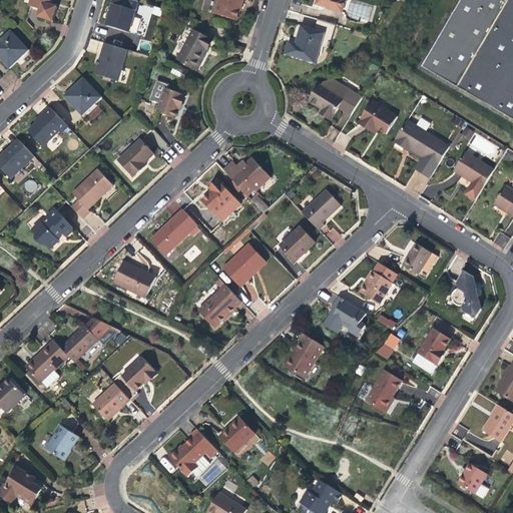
[(46,10),(48,2),(48,0),(29,0),(29,4),(38,7),(46,10)]
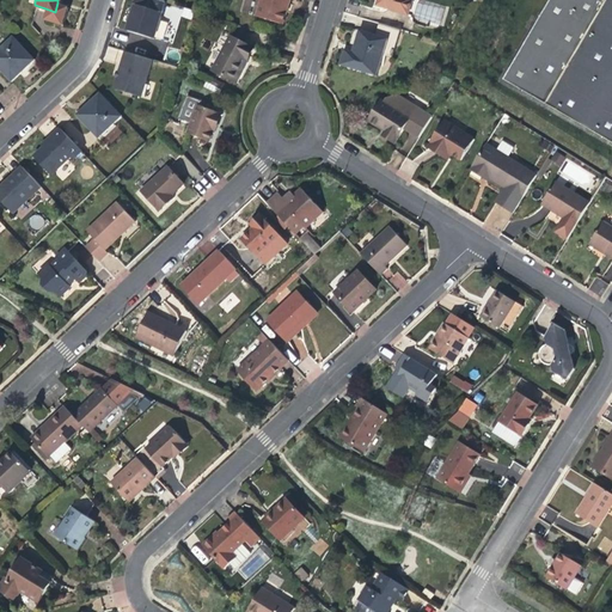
[(154,37),(164,0),(136,0),(134,11),(128,30),(154,37)]
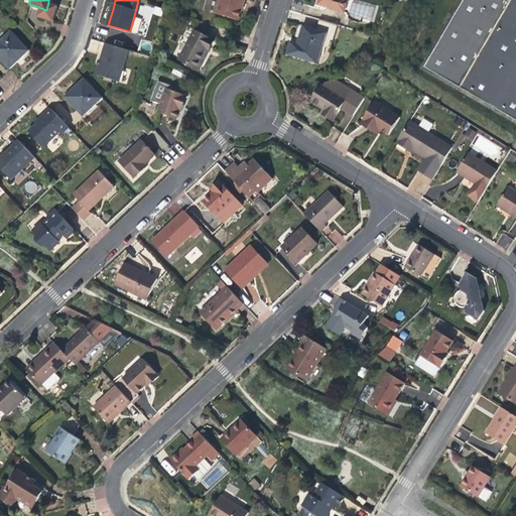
[(220,0),(216,13),(240,20),(245,5),(246,0),(220,0)]
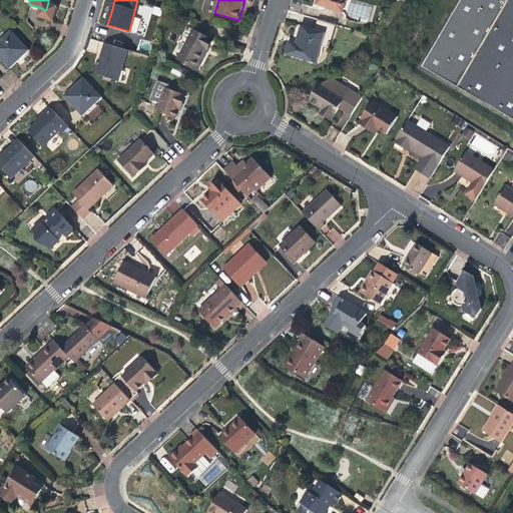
[(315,0),(315,2),(342,10),(344,0),(315,0)]
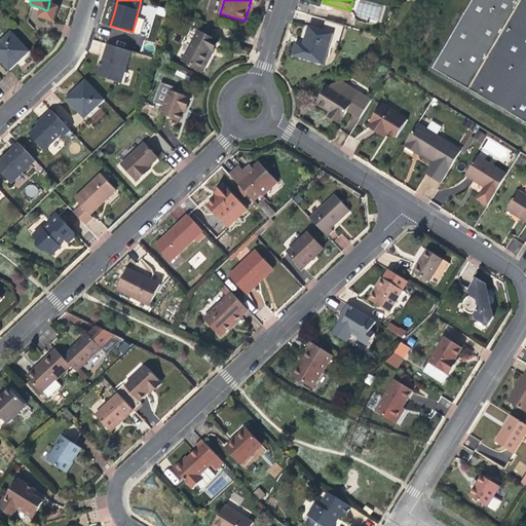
[(525,0),(473,0),(431,70),(525,121),(525,0)]
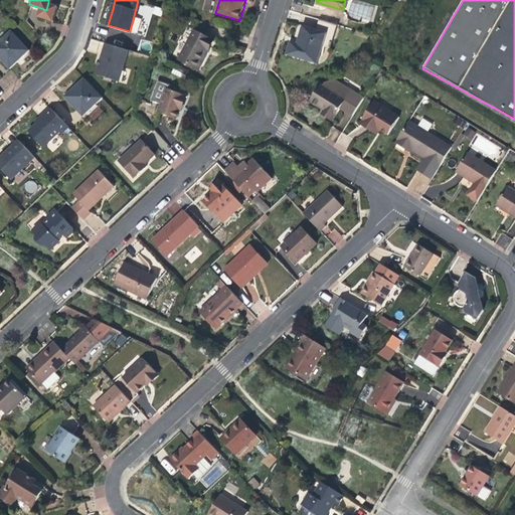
[(56,4),(48,2),(46,10),(38,7),(36,14),(51,19),(56,4)]
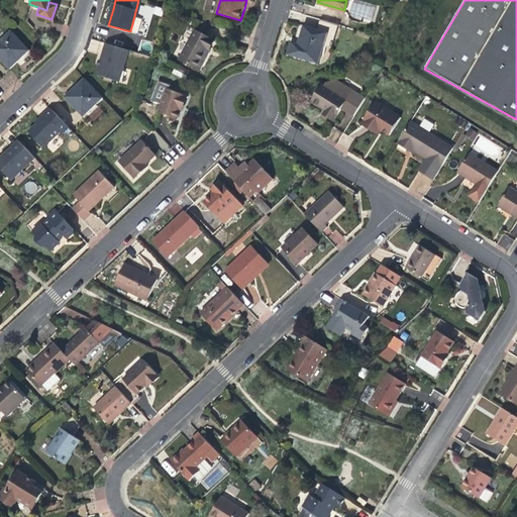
[(151,13),(161,16),(163,10),(140,3),(136,16),(149,20),(151,13)]
